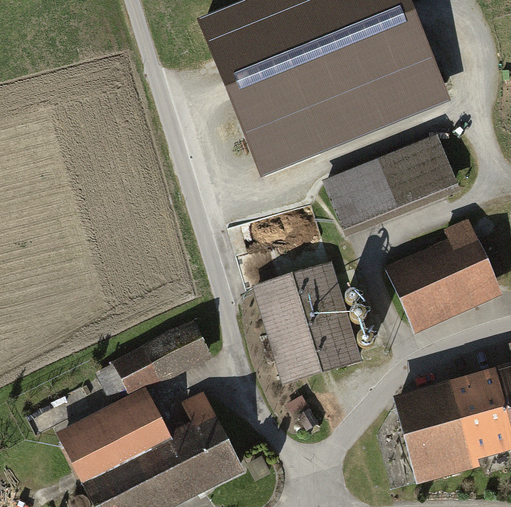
[(256,0),(202,19),(256,177),(450,111),(412,0),(256,0)]
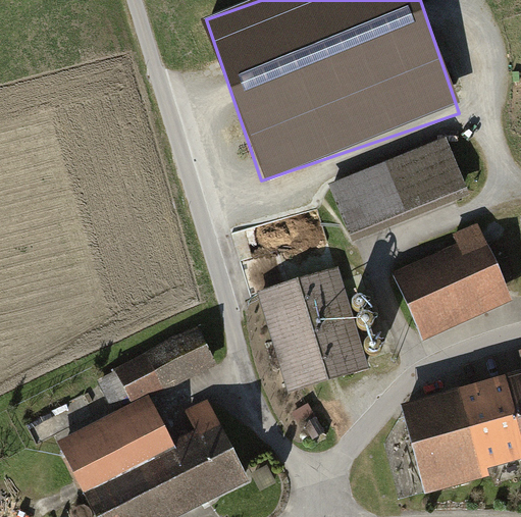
[(436,140),(334,182),(354,230),(457,189),(436,140)]
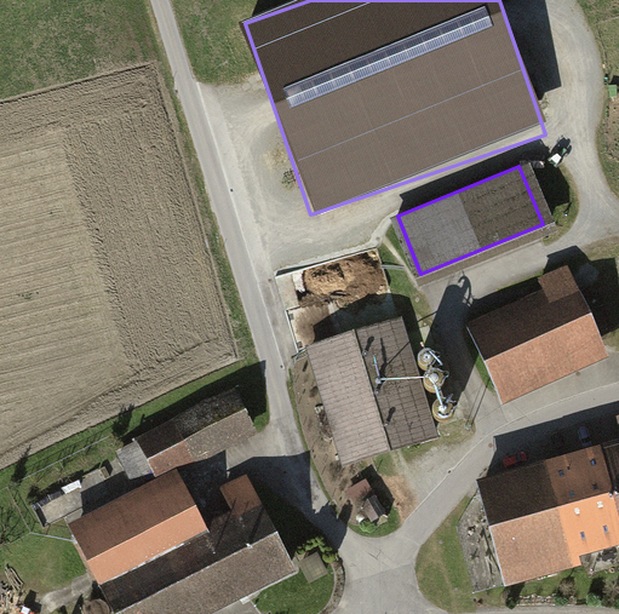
[(523,297),(470,321),(499,385),(600,340),(566,265),(542,276),(554,300),(529,311),(523,297)]
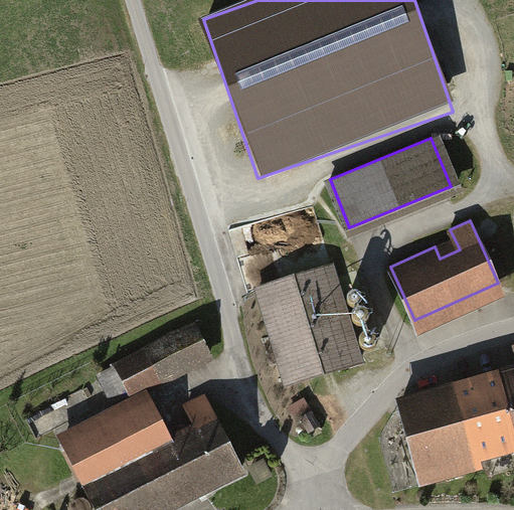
[(259,287),(288,379),(362,357),(333,264),(259,287)]
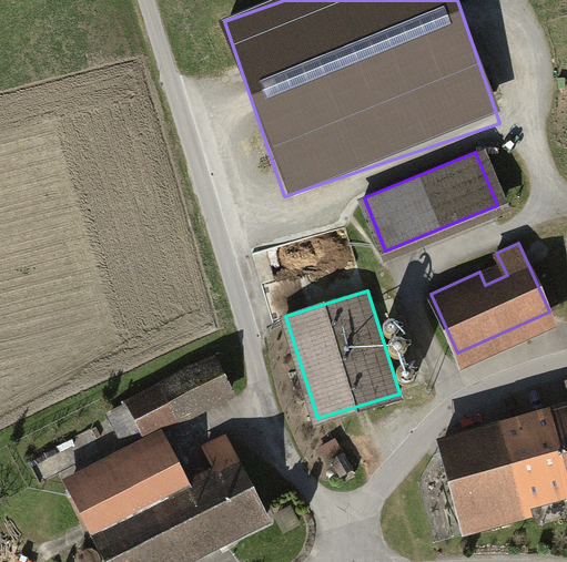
[(112,410),(127,440),(148,429),(149,430),(232,389),(216,359),(112,410)]
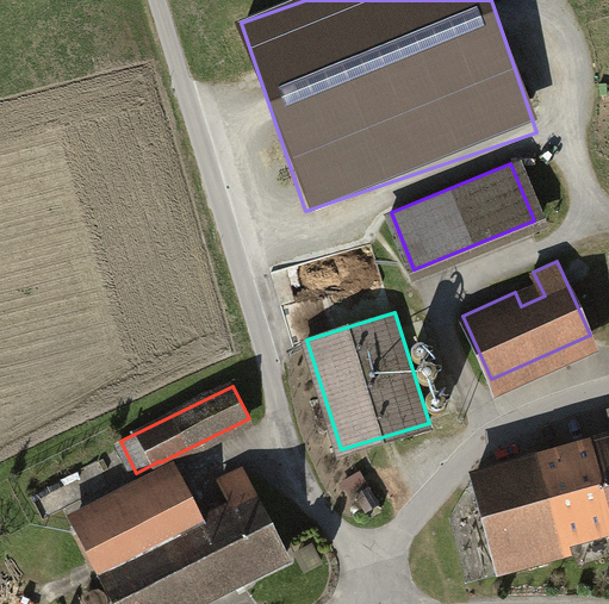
[(608,439),(594,444),(608,498),(608,439)]
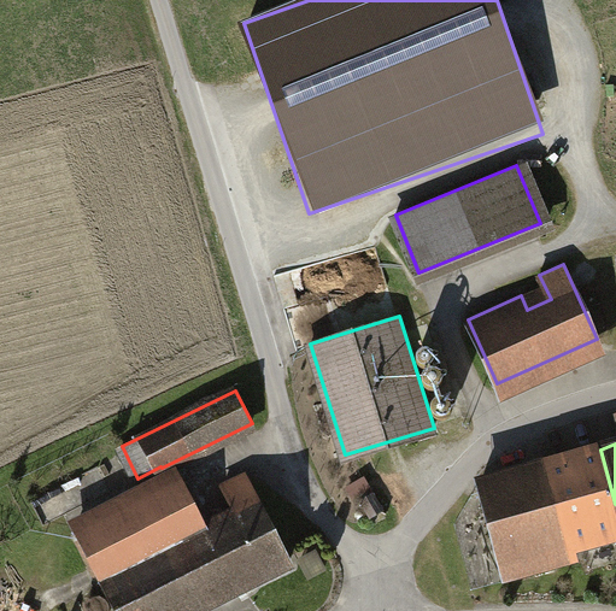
[(533,552),(615,529),(615,504),(600,450),(479,483),(502,562),(511,559),(515,574),(538,568),(533,552)]
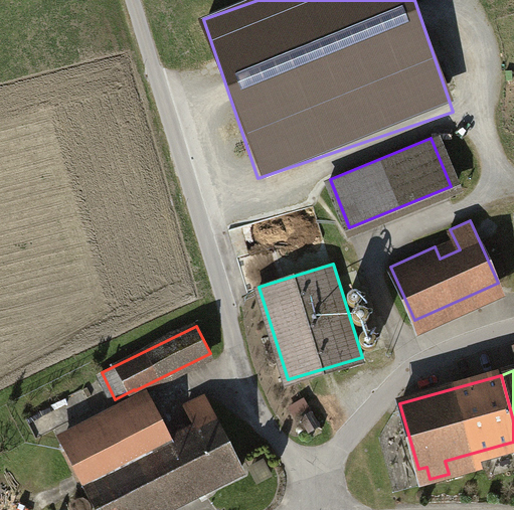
[(173,440),(153,399),(65,444),(99,509),(154,509),(221,477),(242,467),(205,393),(187,402),(199,427),(173,440)]
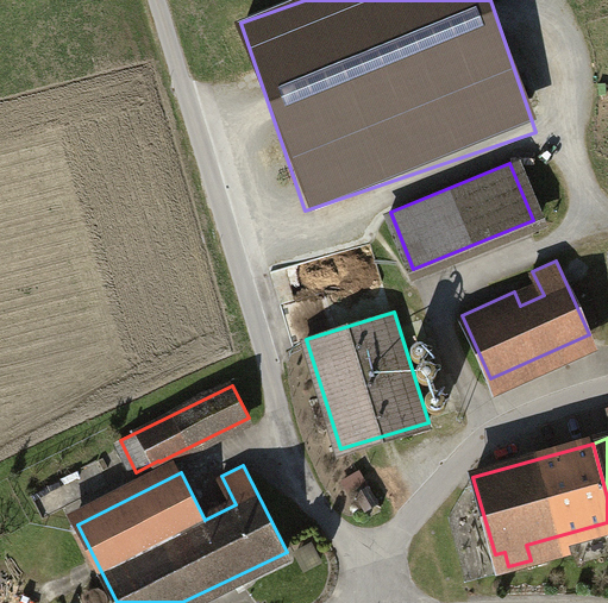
[(361,485),(351,492),(364,510),(374,502),(361,485)]
